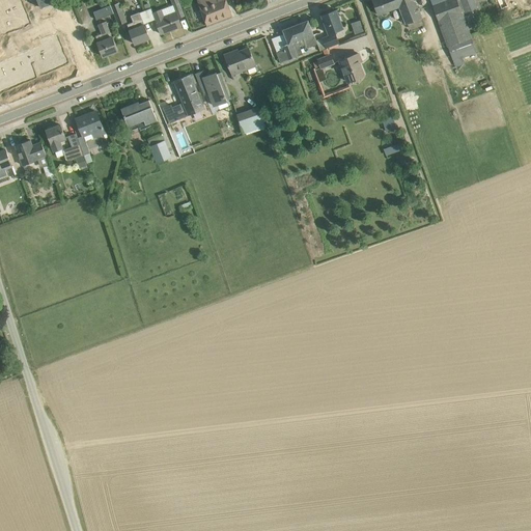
[(0,0),(0,3),(2,9),(23,2),(22,0),(0,0)]
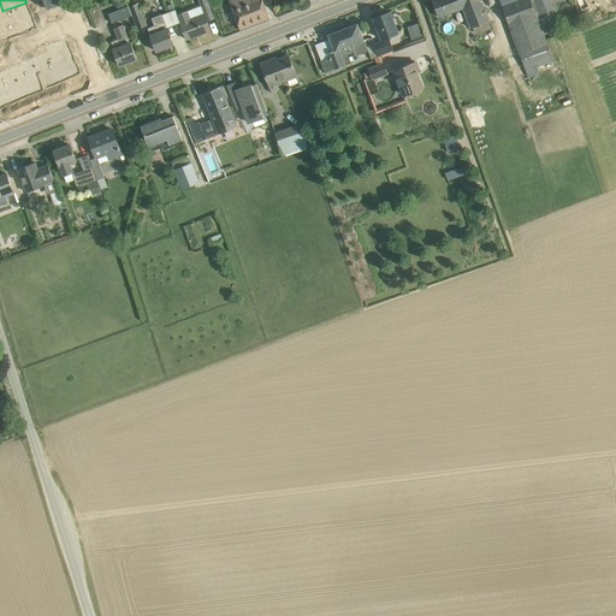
[(188,11),(177,16),(188,40),(211,30),(207,21),(214,18),(207,0),(199,0),(205,13),(190,19),(188,11)]
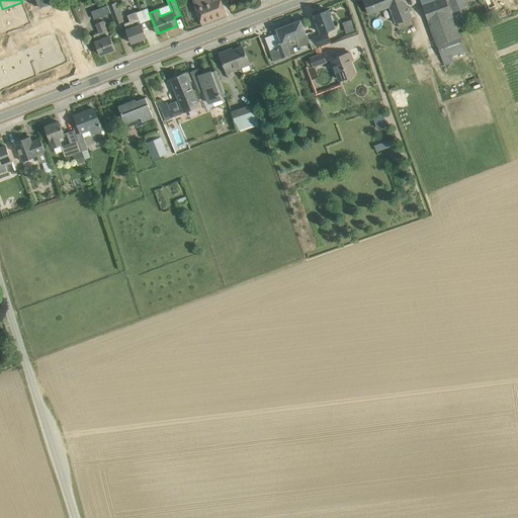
[(193,0),(202,24),(227,14),(221,0),(193,0)]
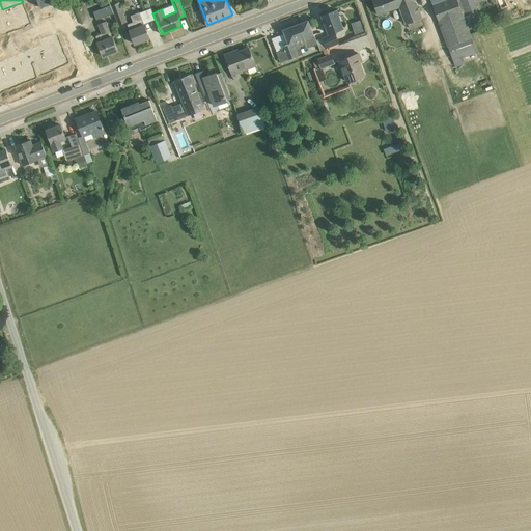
[(415,0),(373,0),(379,15),(399,6),(407,24),(423,18),(415,0)]
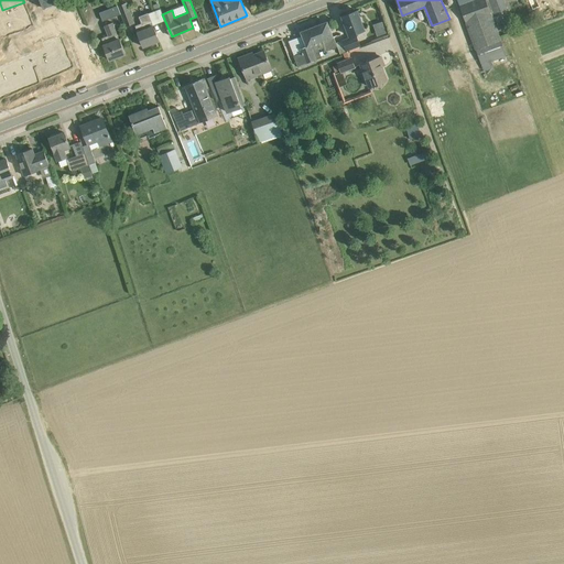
[(486,0),(458,0),(476,50),(481,64),(480,65),(484,71),(495,67),(492,62),(507,56),(501,40),(502,40),(486,0)]
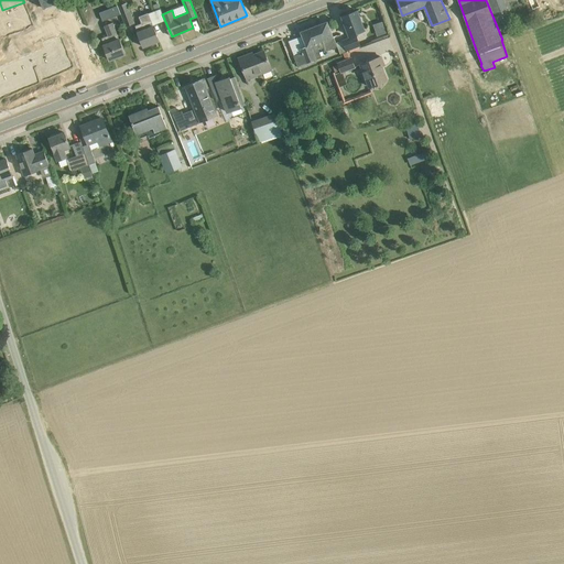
[(508,10),(503,0),(489,0),(496,14),(508,10)]
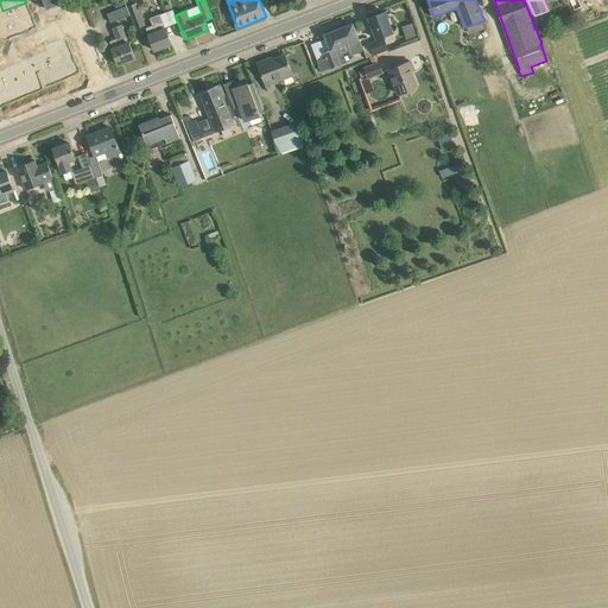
[(2,11),(6,21),(30,12),(26,2),(2,11)]
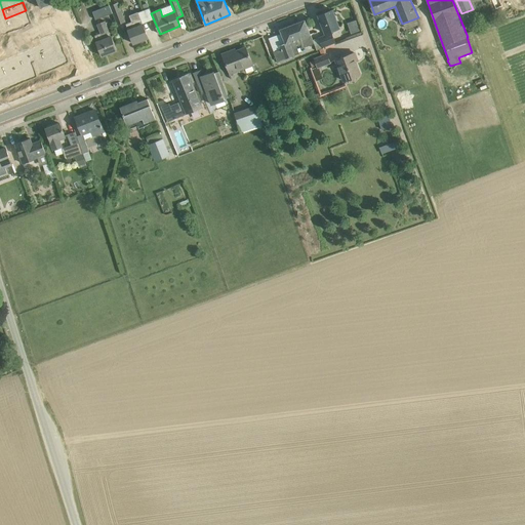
[(111,5),(118,25),(125,22),(118,2),(111,5)]
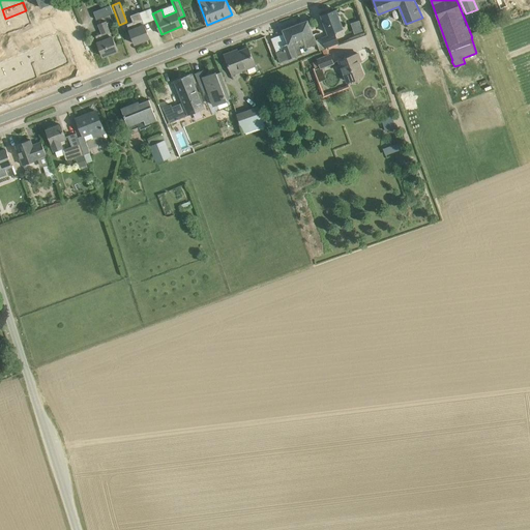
[(111,5),(93,11),(97,20),(114,13),(111,5)]
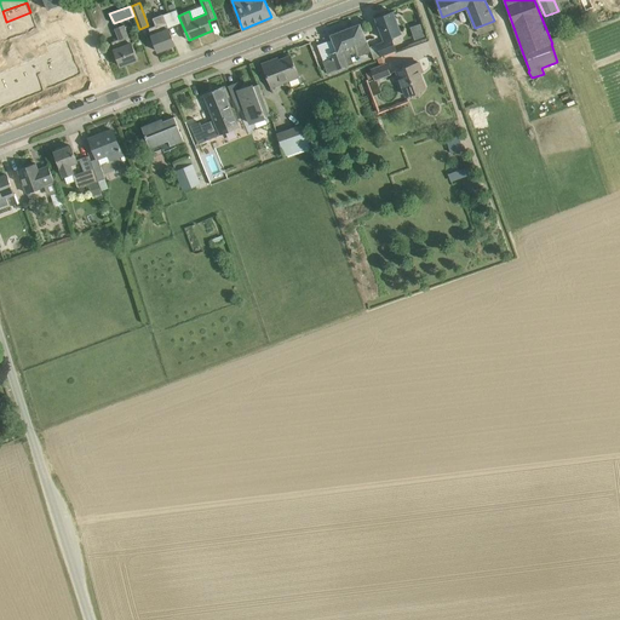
[(378,45),(383,57),(384,57),(396,51),(391,38),(402,33),(394,11),(377,18),(385,42),(378,45)]
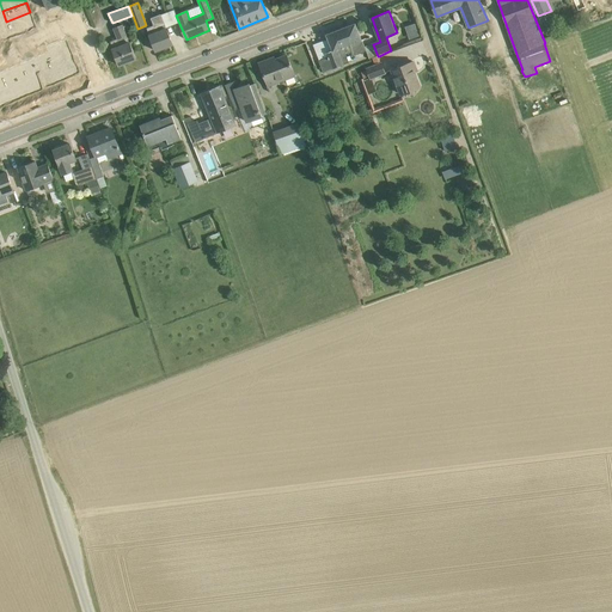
[(35,24),(30,12),(6,22),(11,34),(35,24)]
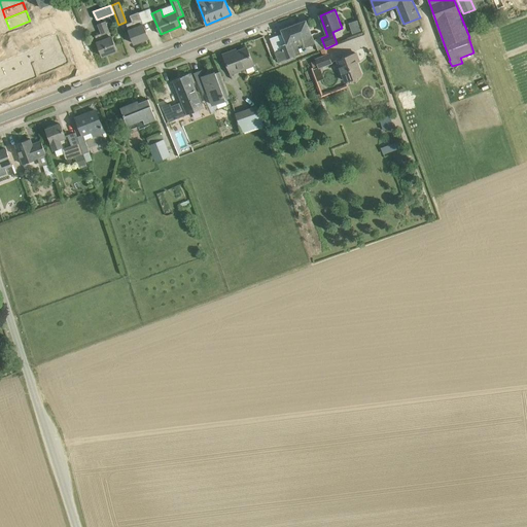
[(149,38),(139,11),(130,15),(133,22),(127,24),(135,43),(149,38)]
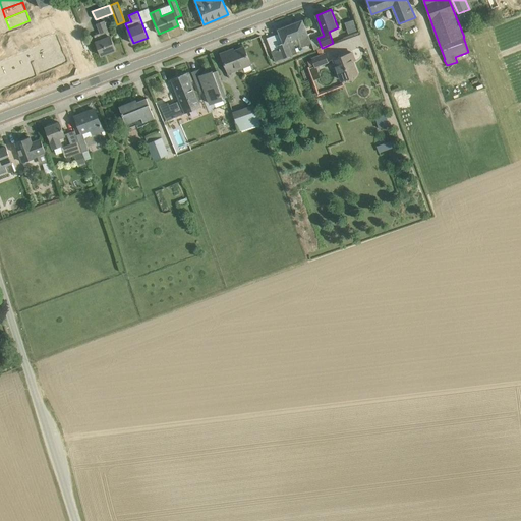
[(349,33),(358,30),(354,19),(345,21),(349,33)]
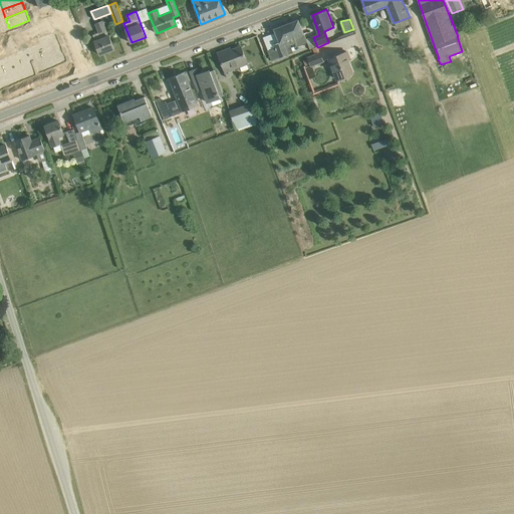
[(101,20),(94,23),(98,32),(92,35),(100,54),(114,49),(109,35),(108,35),(104,24),(102,20),(101,20)]
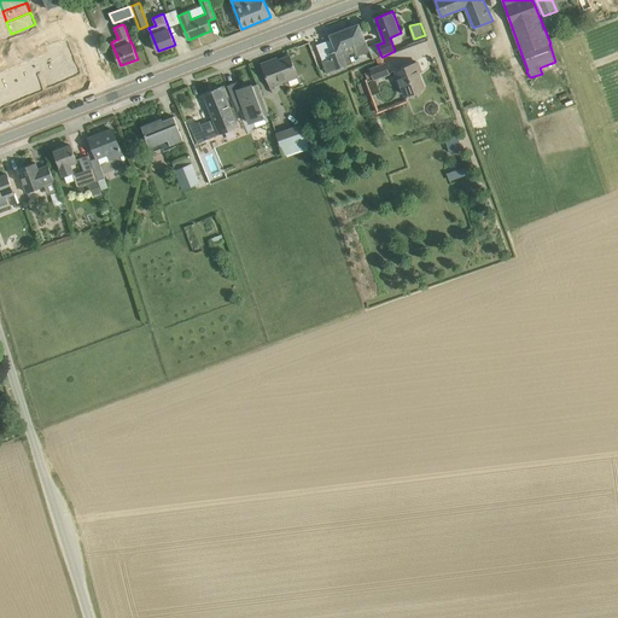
[(369,51),(360,24),(331,35),(337,50),(328,53),(331,58),(322,62),(327,73),(354,63),(350,54),(356,53),(357,57),(369,51)]
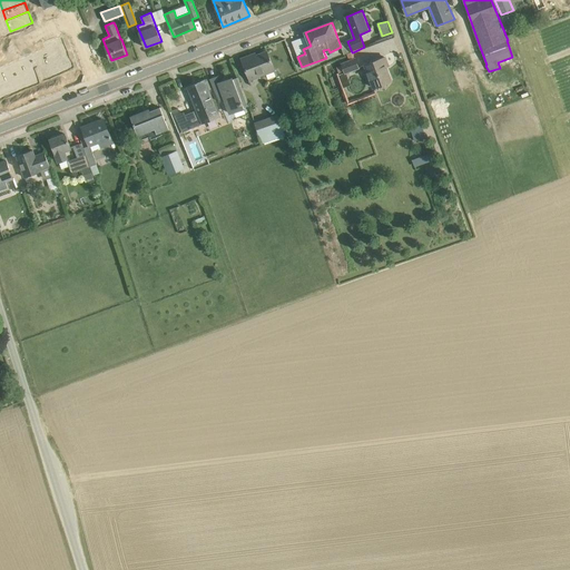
[(52,49),(61,70),(72,66),(65,43),(52,49)]
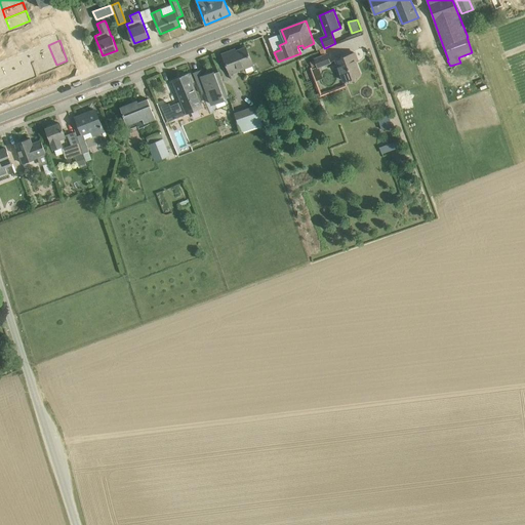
[(45,69),(56,65),(48,45),(48,44),(37,48),(45,69)]
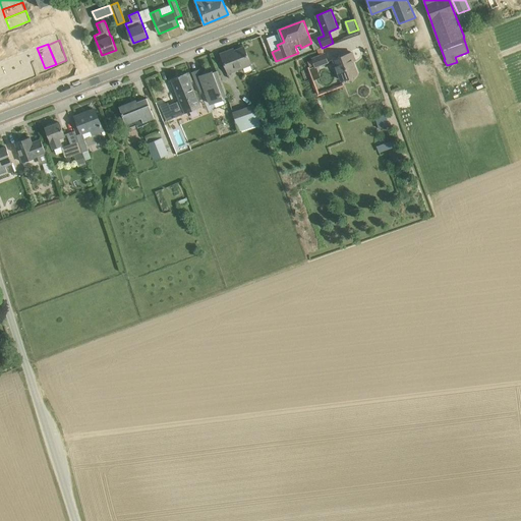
[(234,49),(221,54),(229,73),(251,65),(244,47),(234,51),(234,49)]
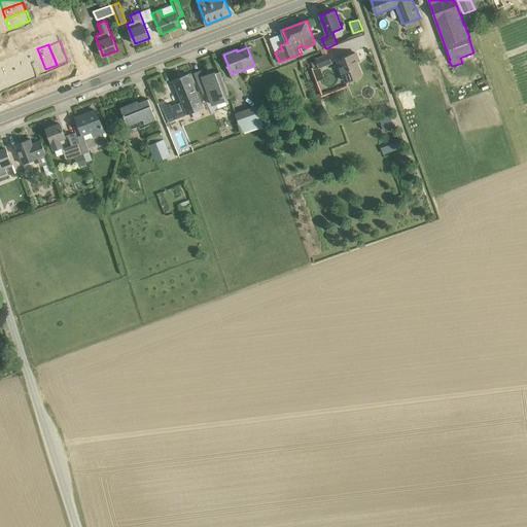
[(326,48),(325,48),(320,49),(322,55),(315,58),(316,60),(311,62),(313,67),(318,65),(319,68),(331,63),(326,48)]
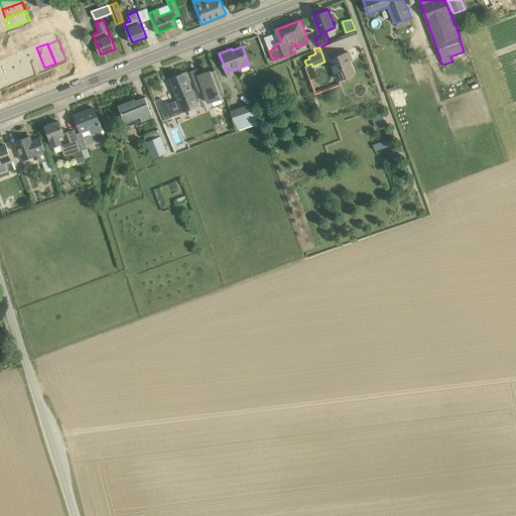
[(352,59),(349,51),(330,58),(338,80),(355,73),(350,60),(352,59)]
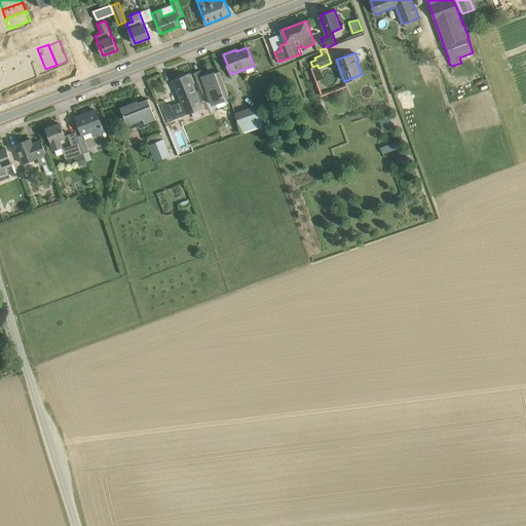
[(17,59),(26,79),(36,75),(28,54),(17,59)]
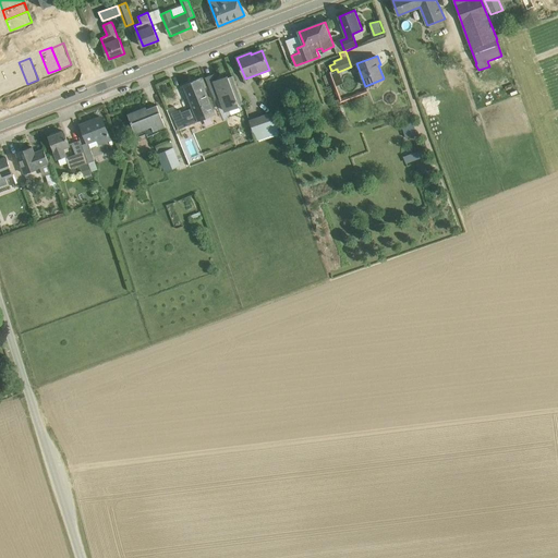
[(19,62),(10,65),(19,87),(27,84),(19,62)]
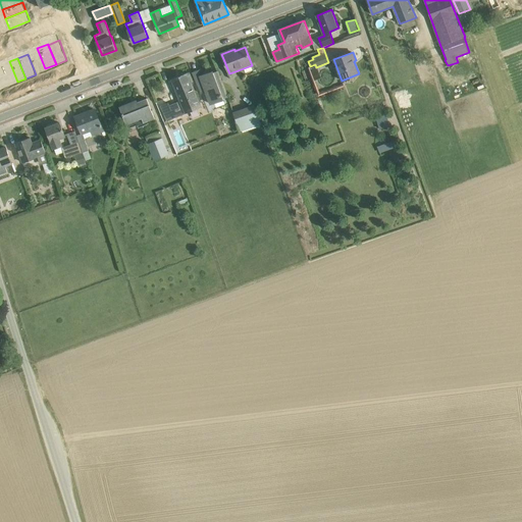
[(1,64),(8,85),(17,82),(9,61),(1,64)]
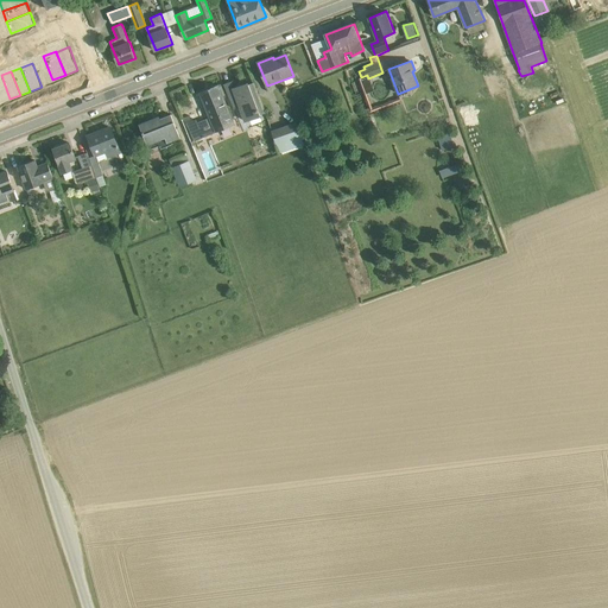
[(0,75),(0,102),(10,99),(1,75),(0,75)]
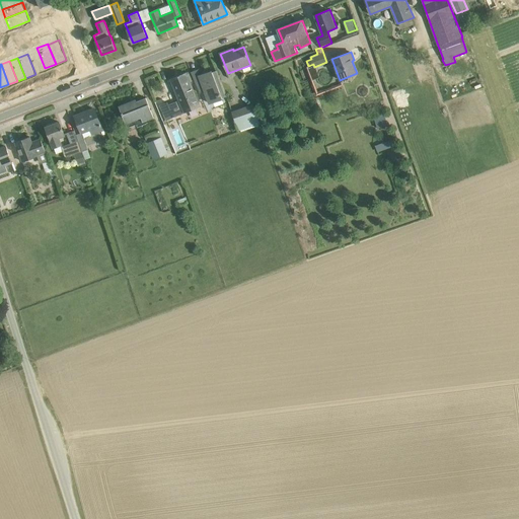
[(227,95),(217,70),(213,72),(212,70),(199,75),(201,78),(195,80),(200,92),(204,91),(208,102),(227,95)]
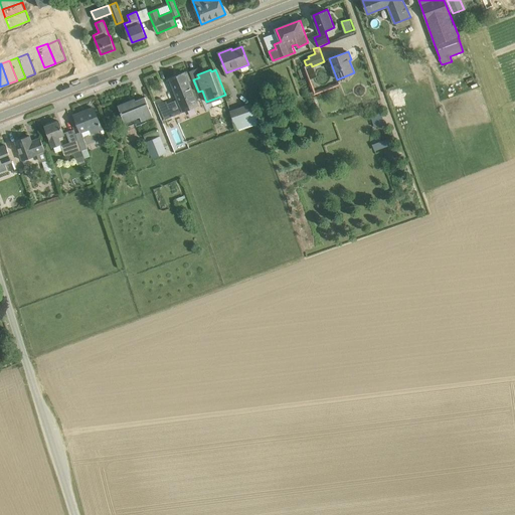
[(168,104),(166,101),(159,104),(162,112),(170,109),(173,116),(183,112),(182,108),(197,102),(185,72),(170,78),(178,99),(168,104)]
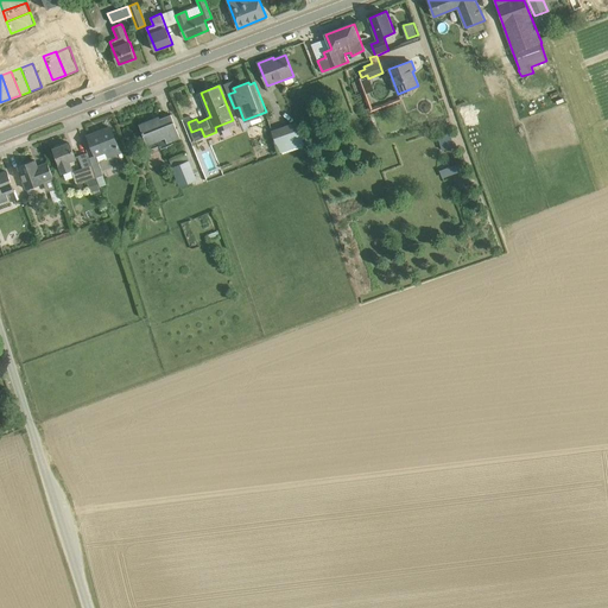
[(154,119),(139,125),(150,151),(160,146),(160,149),(168,146),(166,144),(181,138),(171,114),(156,120),(154,119)]
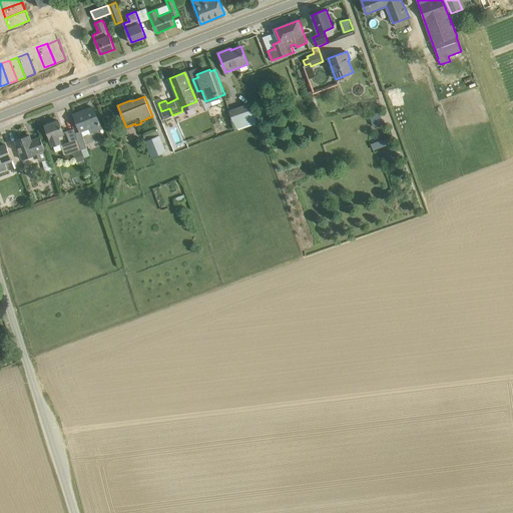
[(257,120),(250,102),(228,110),(235,128),(257,120)]
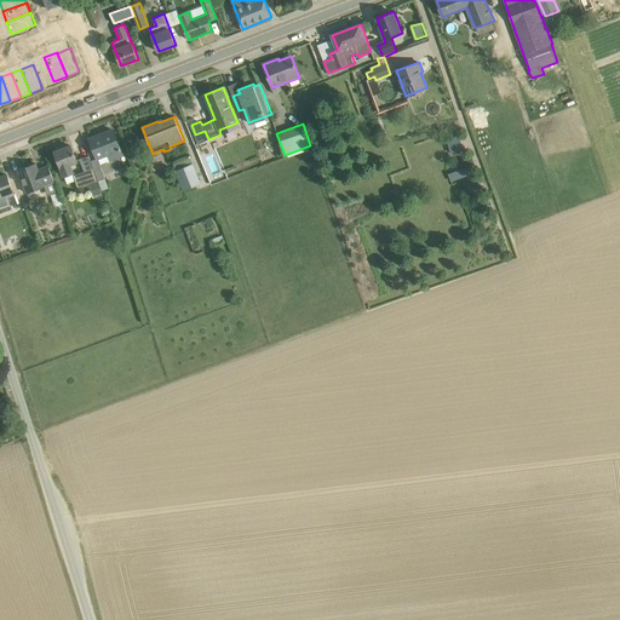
[(113,130),(90,138),(97,158),(109,154),(110,159),(122,155),(113,130)]
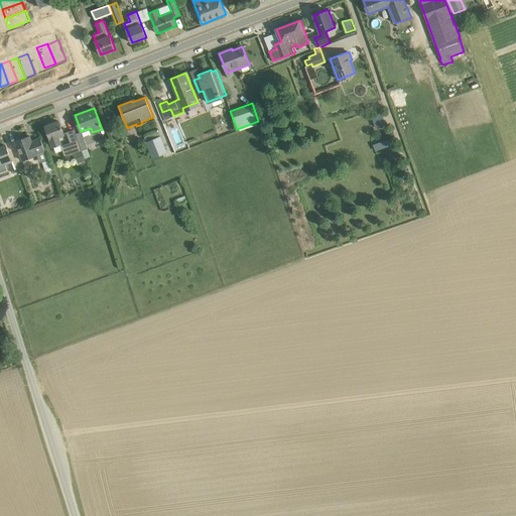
[(372,117),(376,127),(385,124),(382,113),(372,117)]
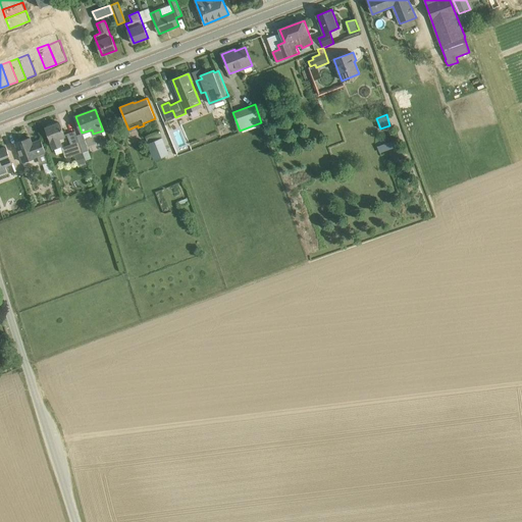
[(60,122),(46,128),(54,147),(61,145),(58,138),(65,136),(60,122)]
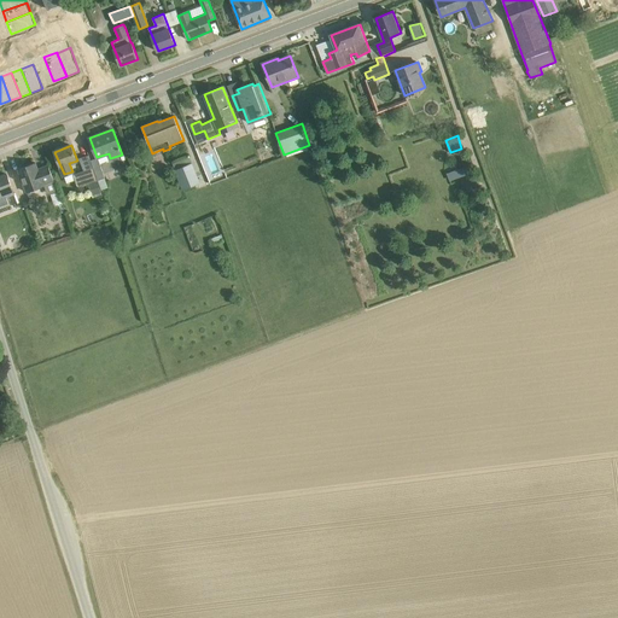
[(175,169),(193,162),(191,155),(173,162),(175,169)]
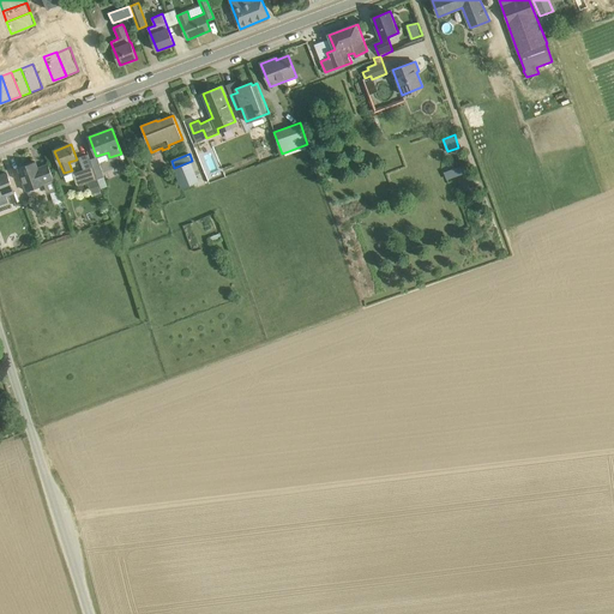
[(98,158),(91,161),(101,188),(108,186),(98,158)]
